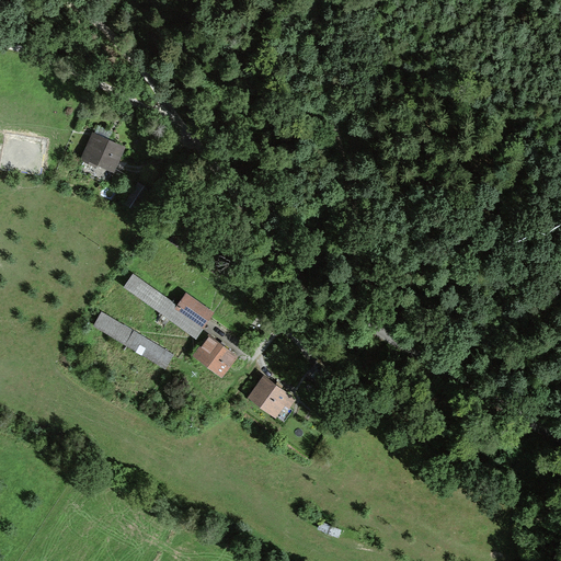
[(118,144),(94,137),(87,161),(111,169),(118,144)]
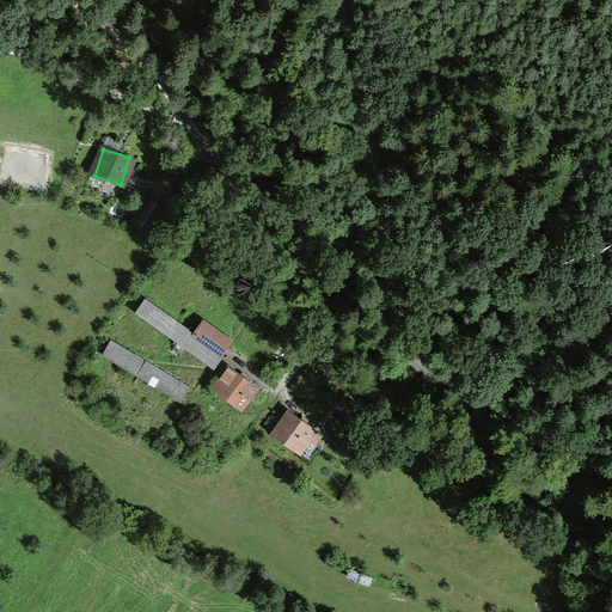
[(159,204),(150,200),(139,218),(148,224),(159,204)]
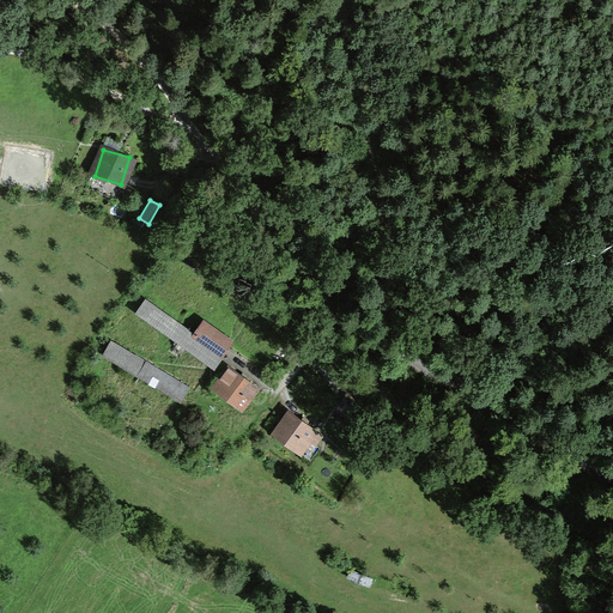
[(213,366),(231,340),(202,320),(193,334),(143,298),(134,311),(213,366)]
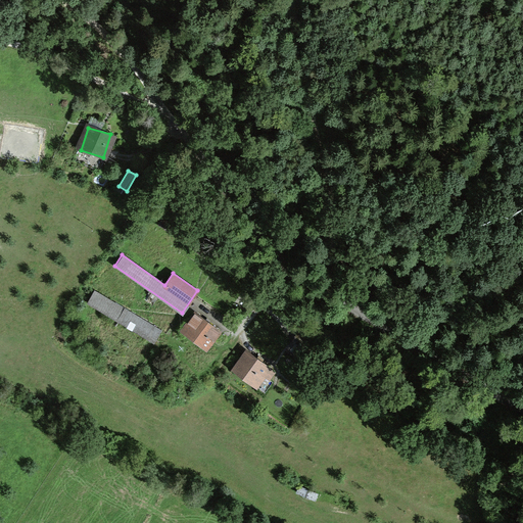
[(84,302),(150,342),(156,331),(91,291),(84,302)]
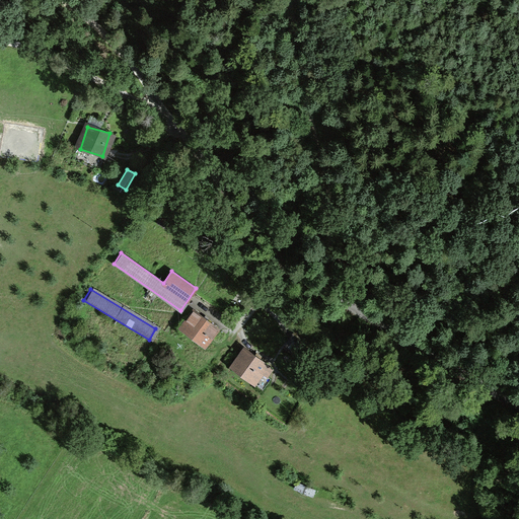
[(192,310),(179,327),(205,345),(217,327),(192,310)]
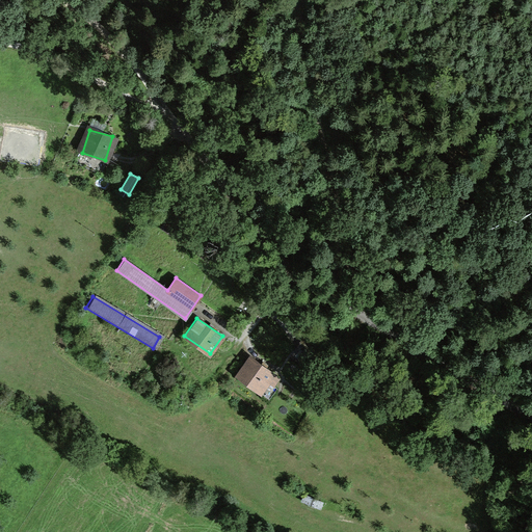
[(249,356),(236,376),(260,393),(273,373),(249,356)]
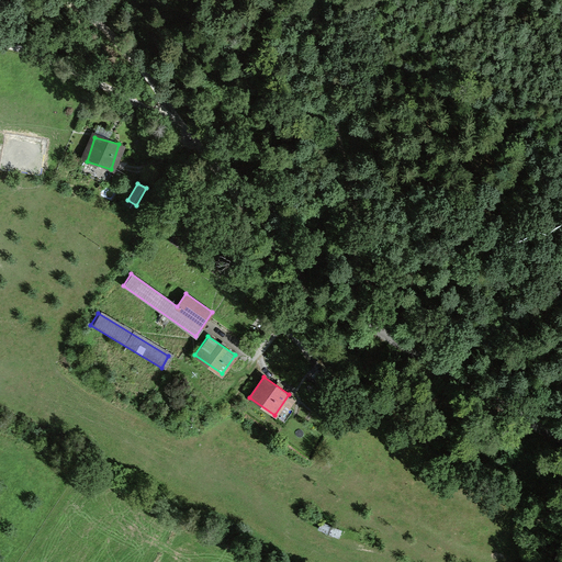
[(329,404),(322,395),(317,400),(325,408),(329,404)]
